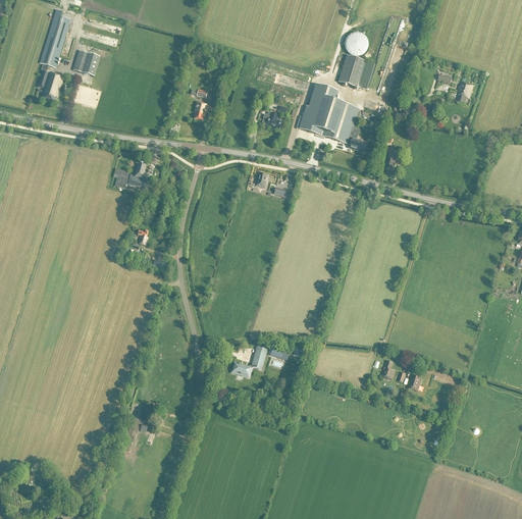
[(56,66),(70,18),(62,15),(64,11),(56,8),(40,62),(43,63),(41,68),(43,69),(38,86),(44,88),(44,90),(45,91),(42,98),(54,101),(56,96),(57,97),(64,74),(47,69),(49,64),(56,66)]
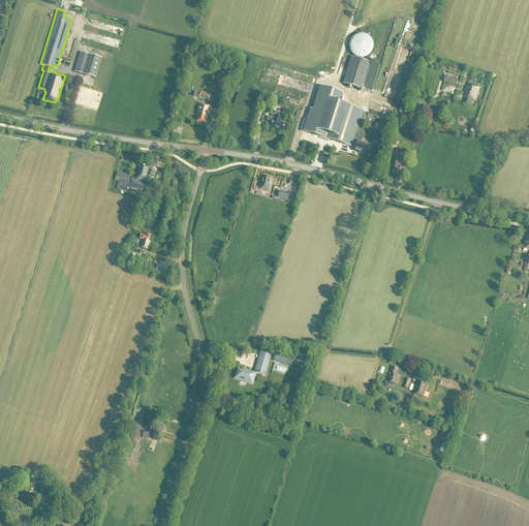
[(361,56),(364,56),(366,55),(368,54),(370,52),(372,49),(373,47),(373,43),(373,41),(372,39),(371,37),(369,35),(367,33),(364,32),(362,32),(360,32),(356,32),(354,34),(351,36),(350,38),(349,41),(349,44),(349,48),(351,51),(353,54),(355,55),(358,56),(361,56)]
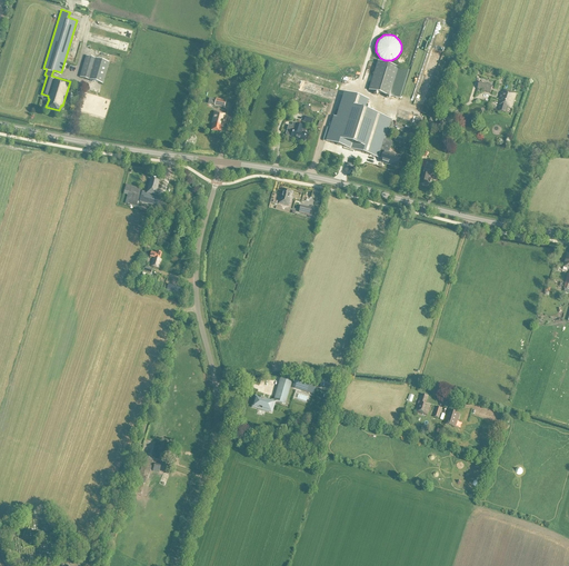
[(89,78),(96,57),(86,53),(79,75),(89,78)]
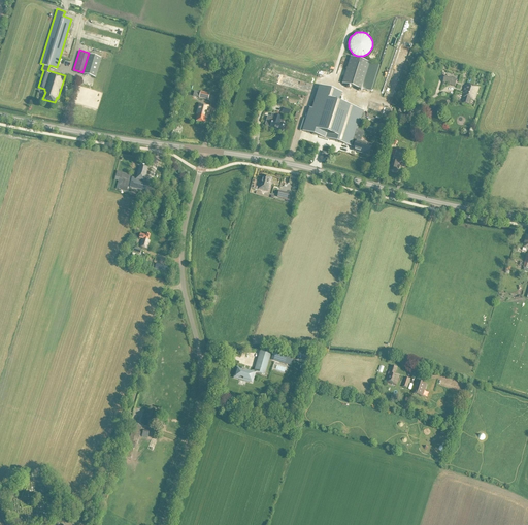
[(95,76),(101,56),(89,53),(83,72),(95,76)]
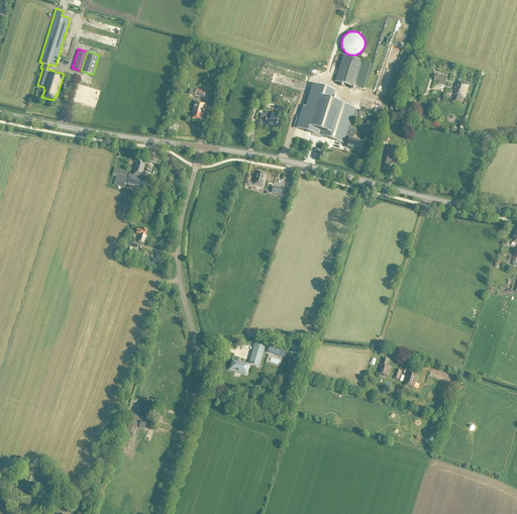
[(364,89),(372,63),(342,54),(334,80),(364,89)]
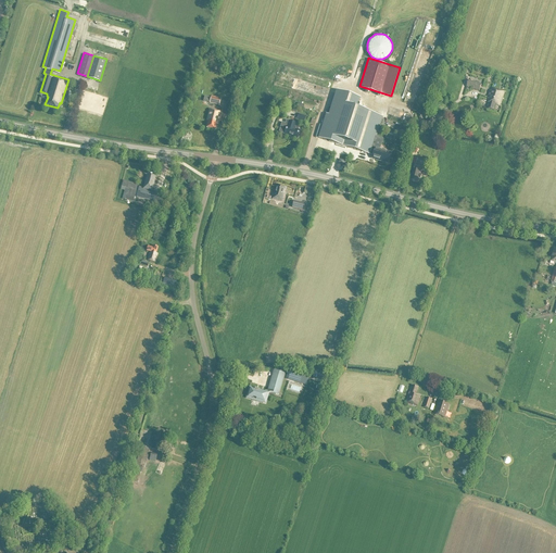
[(479,88),(481,82),(469,78),(467,85),(479,88)]
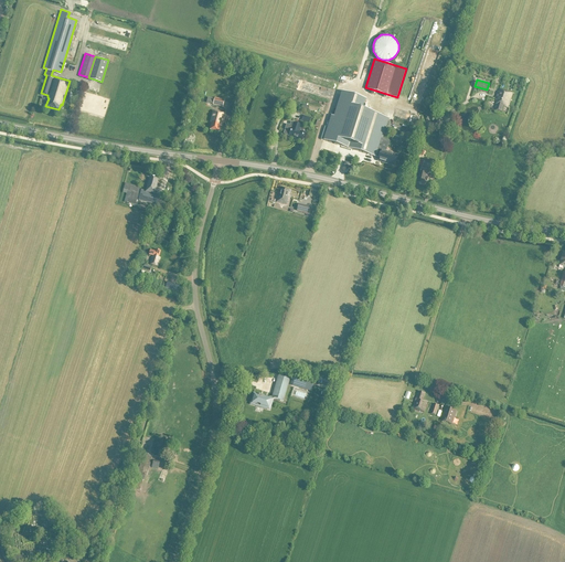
[(508,105),(512,91),(500,87),(497,99),(498,99),(497,103),(498,103),(496,108),(502,109),(503,104),(508,105)]
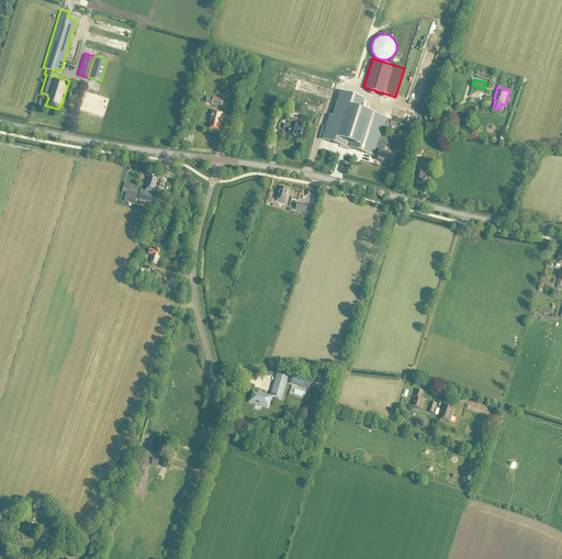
[(384,160),(392,163),(394,152),(383,148),(386,137),(381,136),(386,115),(361,107),(364,97),(339,89),(332,114),(329,113),(325,124),(322,137),(373,154),(378,155),(379,154),(381,155),(380,159),(384,160)]
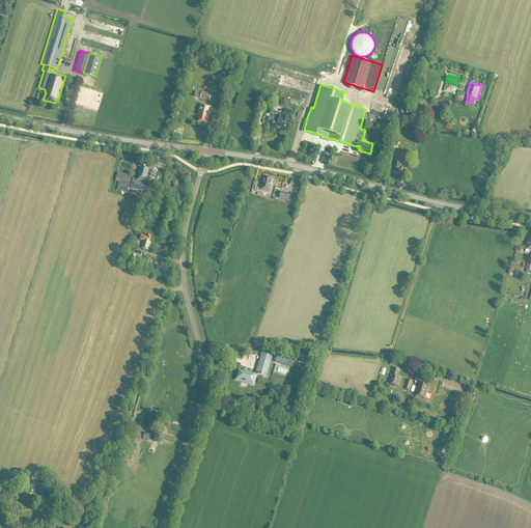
[(208,116),(212,106),(200,103),(198,112),(199,112),(197,119),(205,121),(206,116),(208,116)]
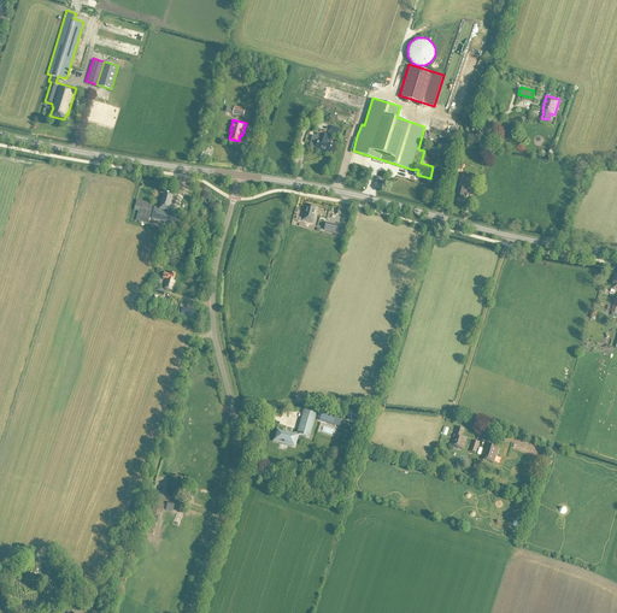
[(329,135),(317,130),(316,134),(312,134),(310,145),(322,148),(330,151),(333,142),(328,141),(329,135)]
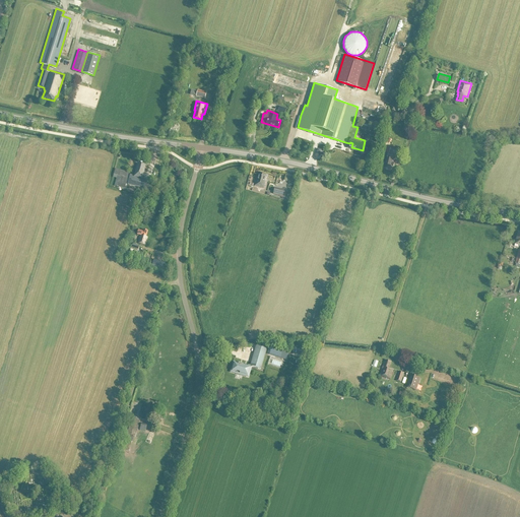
[(364,120),(362,126),(369,128),(371,122),(364,120)]
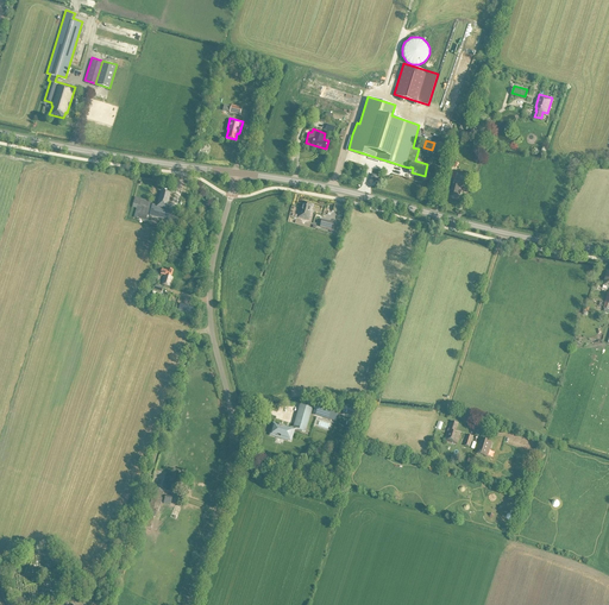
[(464,175),(465,172),(457,170),(454,178),(462,180),(463,175),(464,175)]
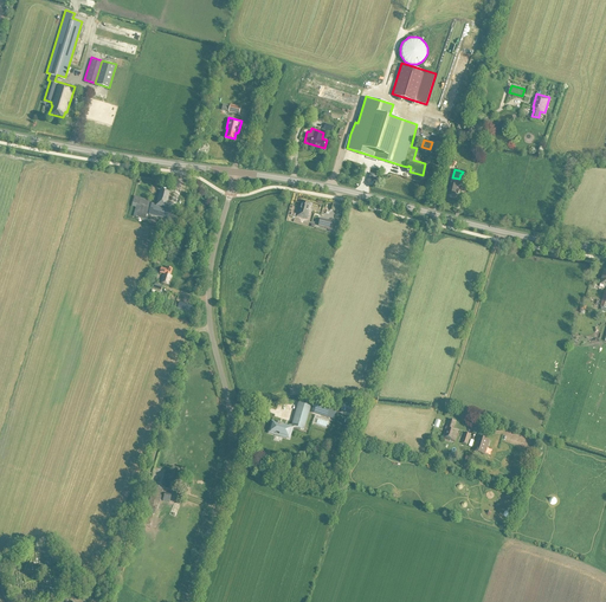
[(461,185),(462,181),(452,179),(451,182),(451,181),(449,189),(449,194),(455,195),(456,191),(458,192),(459,187),(459,185),(461,185)]
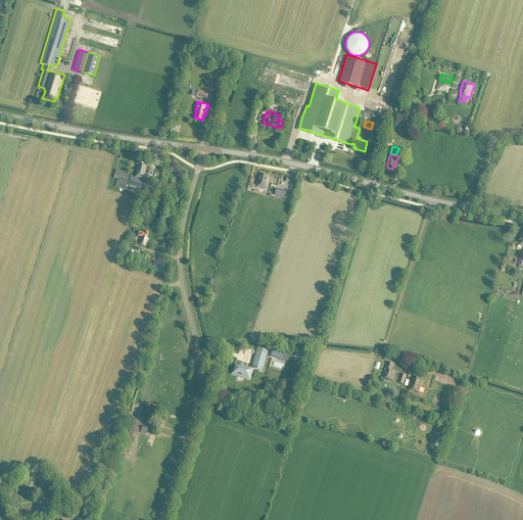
[(143,179),(146,166),(138,163),(135,177),(143,179)]
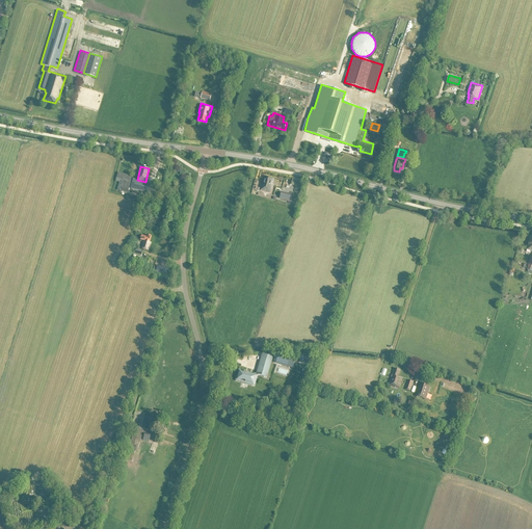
[(270,183),(272,177),(265,175),(263,181),(262,181),(260,188),(269,190),(271,184),(270,183)]
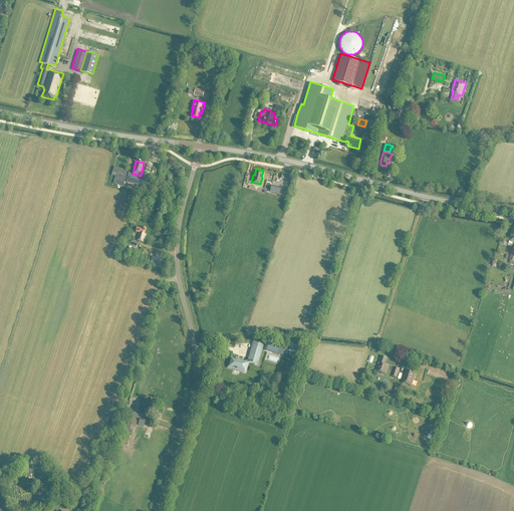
[(279,192),(281,186),(271,184),(270,190),(279,192)]
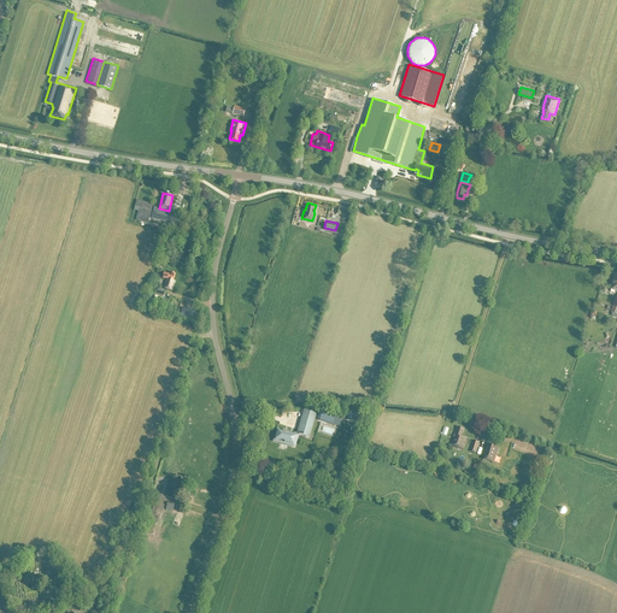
[(174,278),(175,271),(170,270),(169,272),(164,271),(163,276),(166,276),(164,286),(171,288),(174,280),(174,278)]
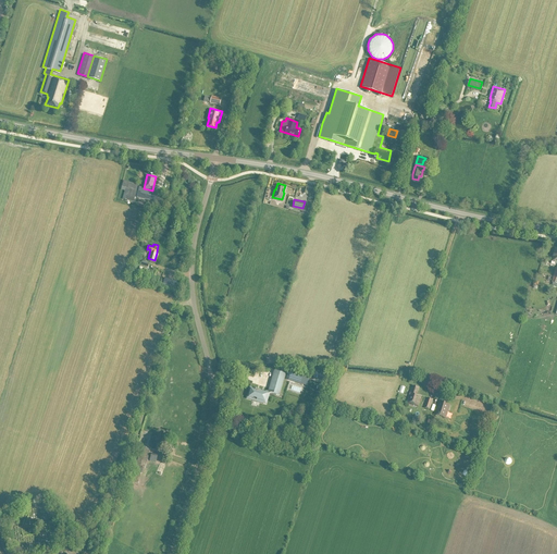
[(171,285),(173,279),(164,277),(162,282),(171,285)]
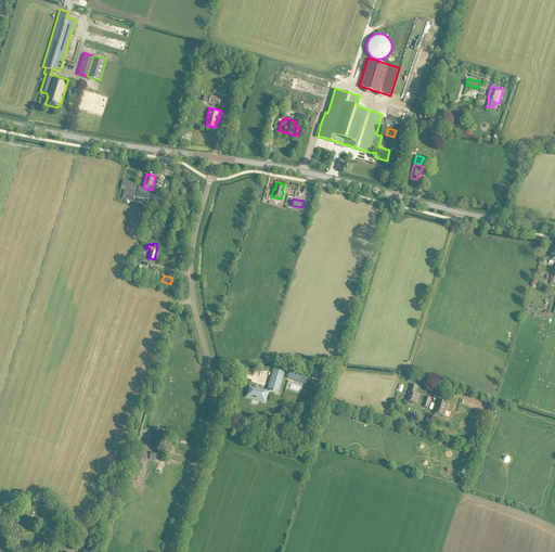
[(284,371),(273,368),(268,388),(269,389),(278,392),(284,371)]
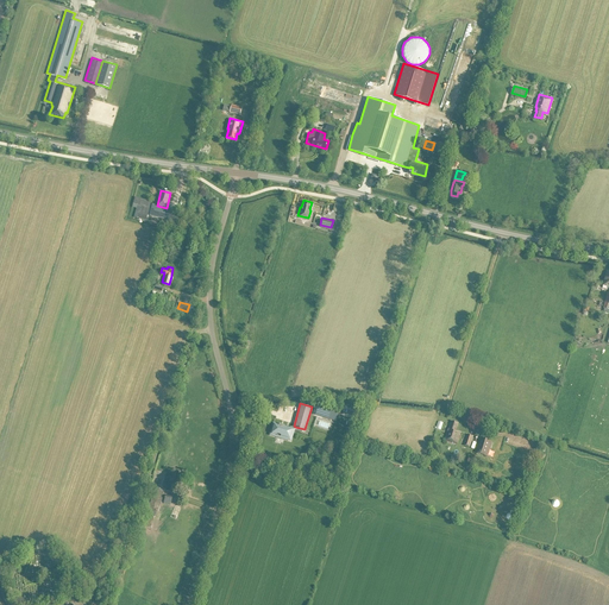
[(456,428),(458,421),(452,420),(452,422),(451,421),(445,436),(457,440),(460,430),(456,428)]
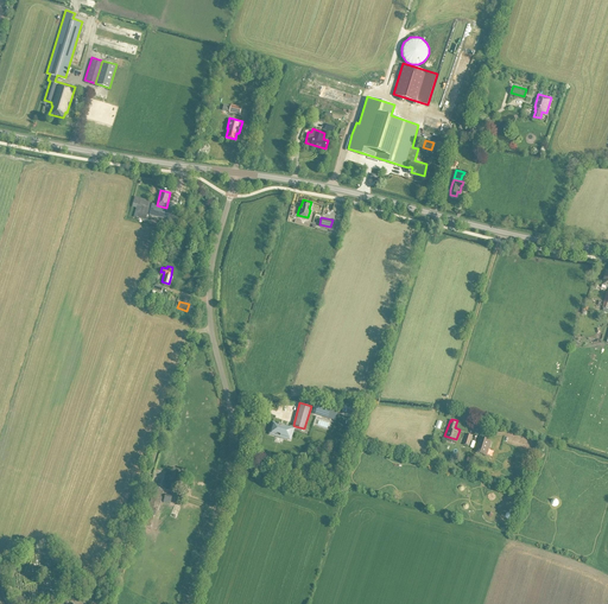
[(273,421),(270,432),(276,433),(277,432),(284,434),(283,436),(289,437),(290,432),(292,432),(295,426),(293,425),(290,424),(290,426),(284,424),(279,423),(273,421)]
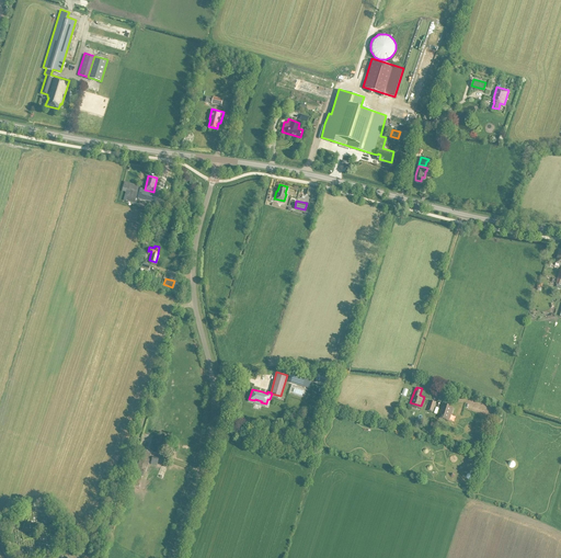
[(449,419),(454,406),(443,402),(438,416),(449,419)]
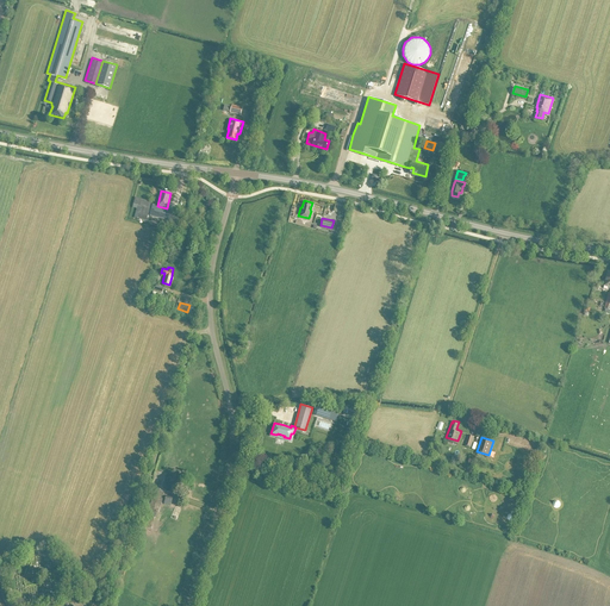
[(179,481),(179,478),(178,478),(178,475),(172,474),(170,480),(169,480),(167,489),(175,492),(178,481),(179,481)]
